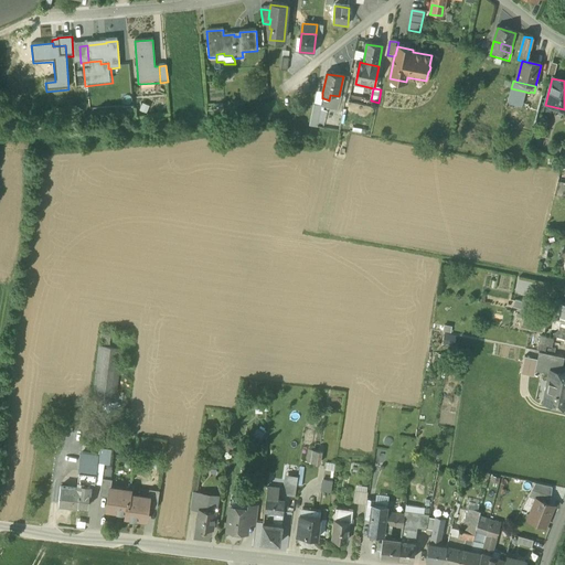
[(525,92),(511,88),(508,104),(521,107),(525,92)]
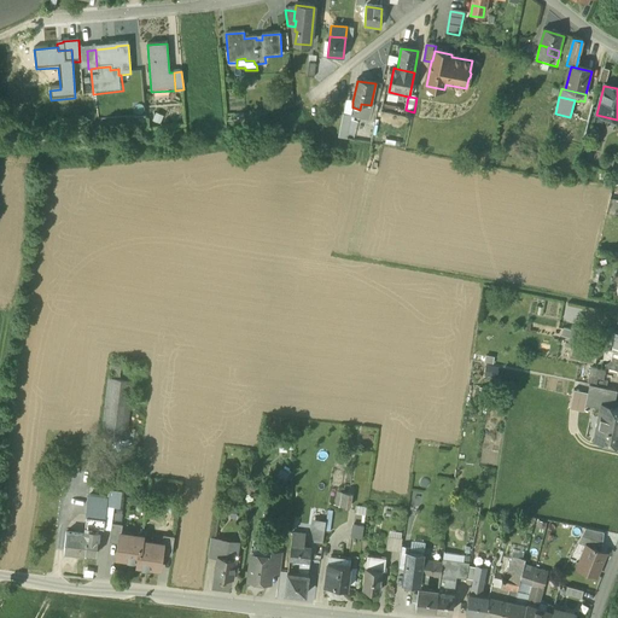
[(361,104),(360,110),(354,108),(351,116),(351,117),(371,122),(373,105),(371,105),(361,104)]
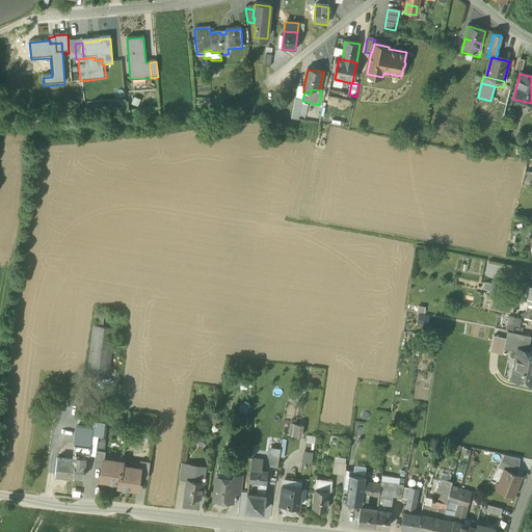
[(295,99),(291,120),(298,121),(301,104),(302,101),(302,100),(295,99)]
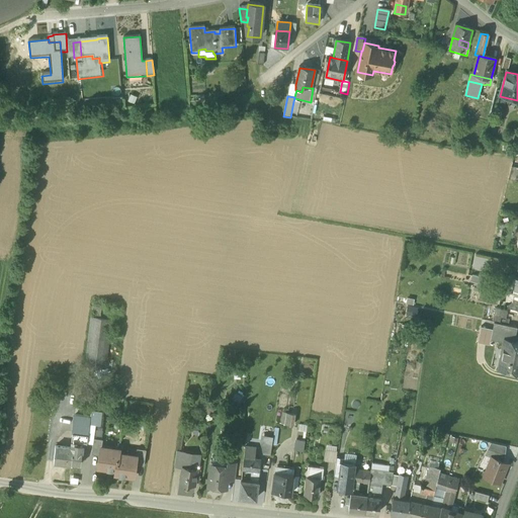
[(300,103),(293,101),(290,117),(296,118),(300,103)]
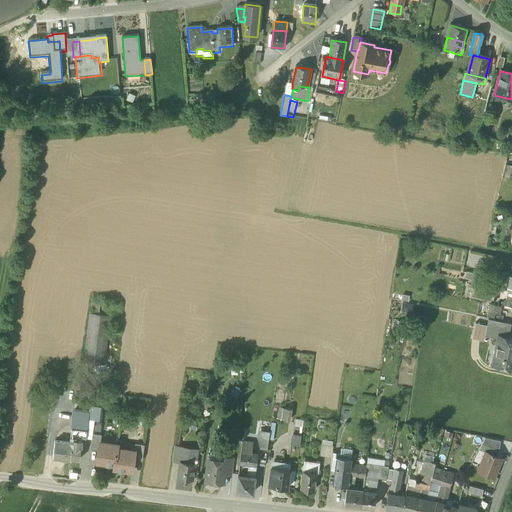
[(499,219),(492,217),(490,229),(500,232),(502,223),(498,222),(499,219)]
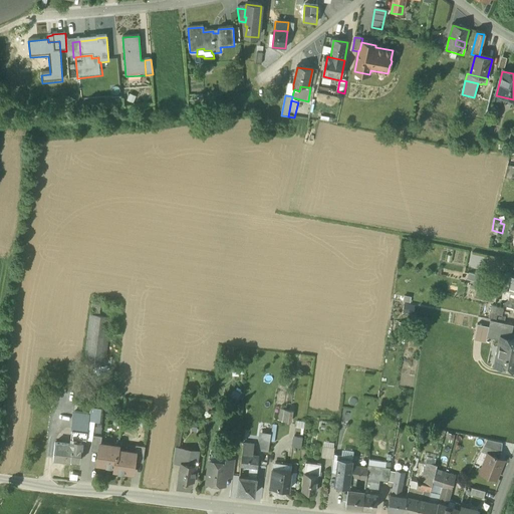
[(482,273),(475,272),(473,284),(479,285),(482,273)]
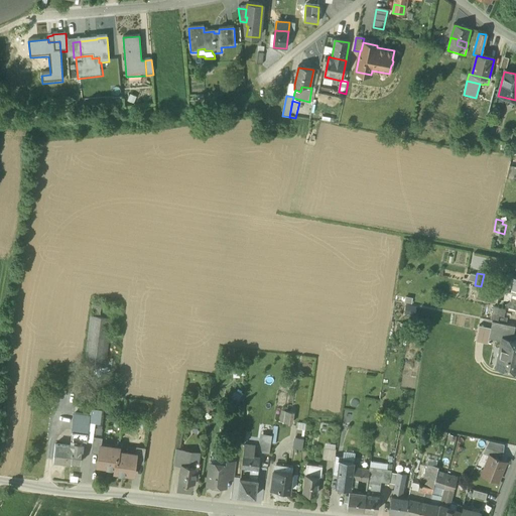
[(512,300),(508,299),(506,307),(515,308),(515,292),(514,292),(512,300)]
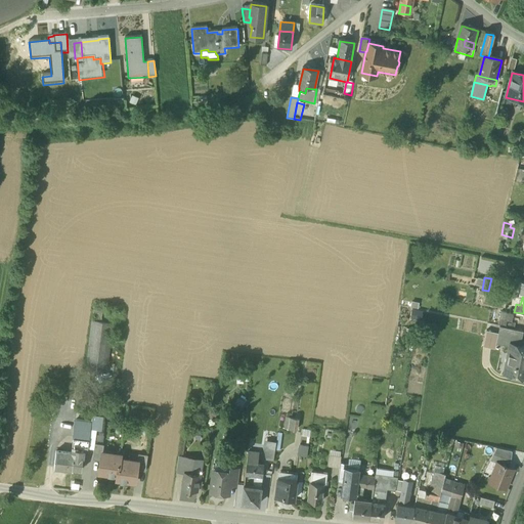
[(114,311),(93,308),(86,370),(106,374),(114,311)]
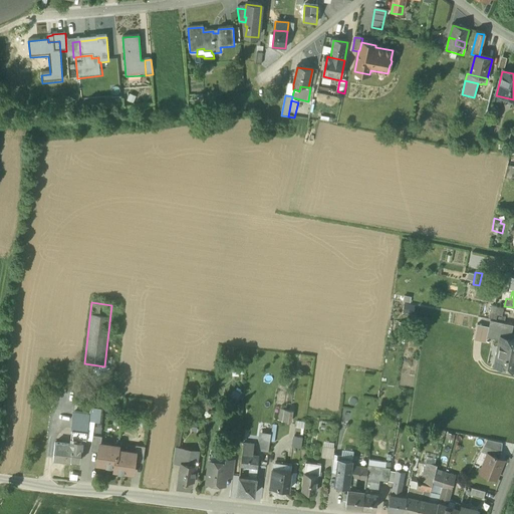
[(504,308),(492,305),(490,313),(498,314),(502,315),(504,308)]
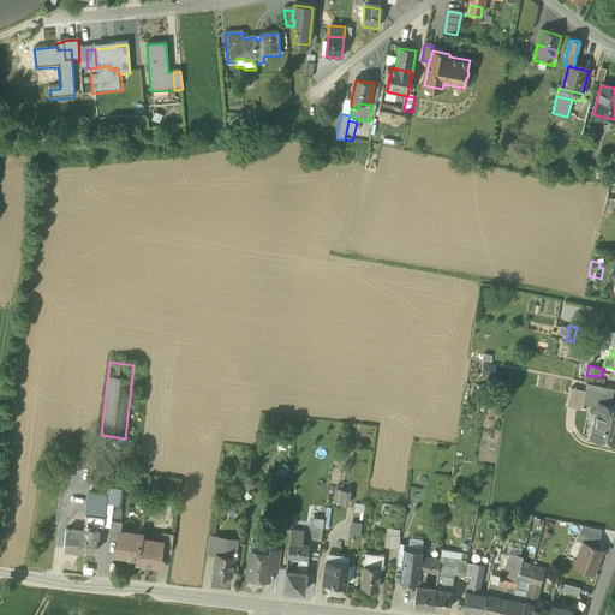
[(614,388),(586,382),(583,404),(598,407),(598,404),(611,406),(614,388)]
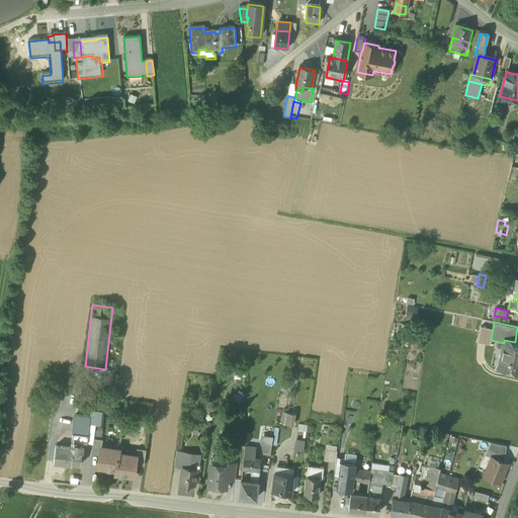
[(517,342),(515,342),(504,340),(504,343),(499,369),(517,372),(517,342)]
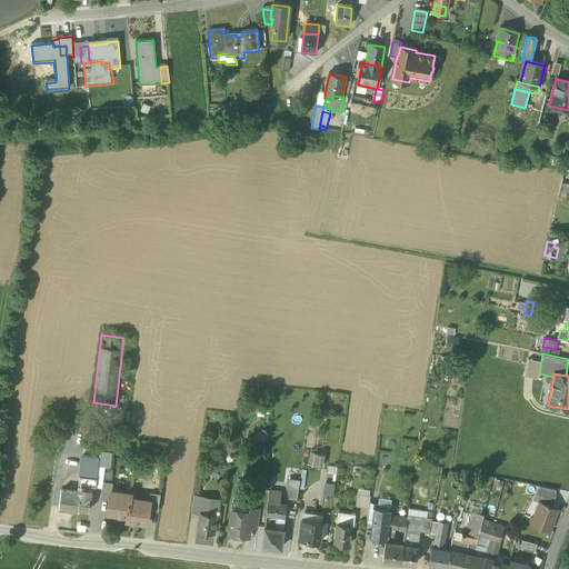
[(323,455),(316,453),(313,467),(321,468),(323,455)]
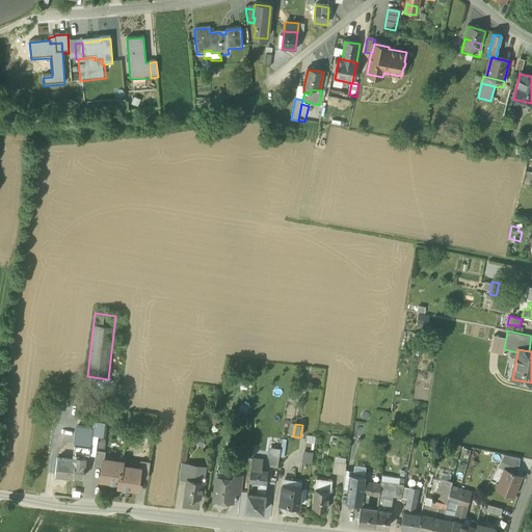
[(88,428),(77,426),(75,445),(90,447),(91,436),(91,435),(87,435),(88,428)]
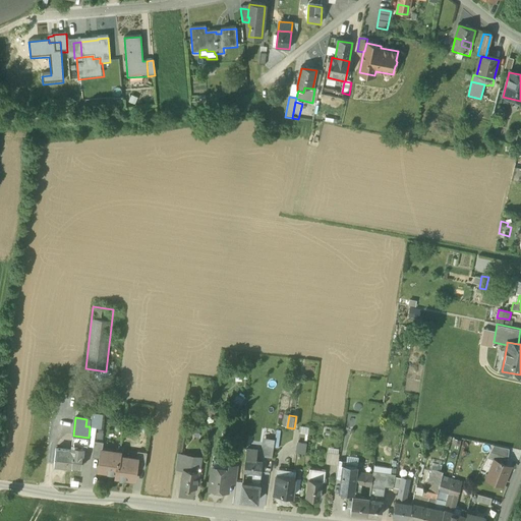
[(96,428),(90,427),(89,438),(88,446),(94,447),(95,442),(96,428)]
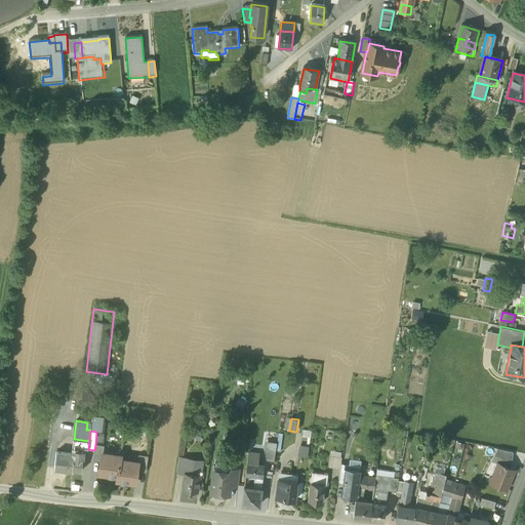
[(89,441),(74,439),(73,447),(84,448),(88,449),(89,441)]
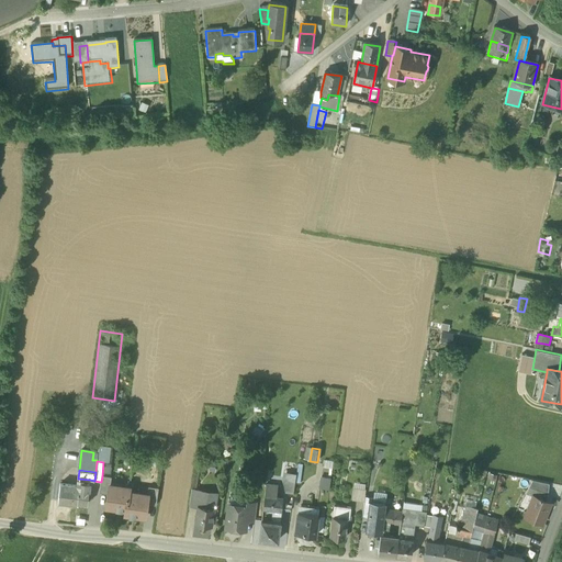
[(296,493),(298,472),(285,472),(285,492),(296,493)]
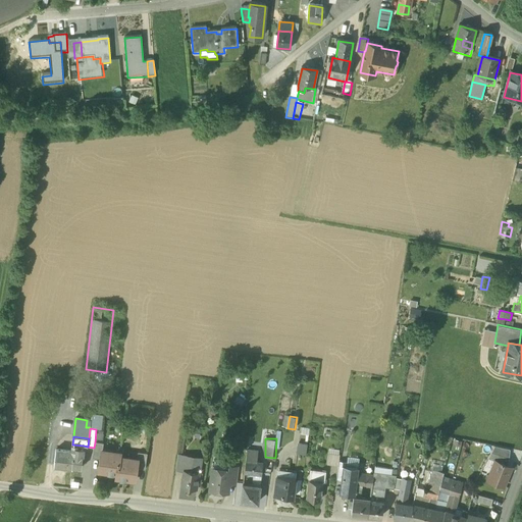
[(103,444),(95,442),(94,448),(92,458),(100,459),(101,450),(102,450),(103,444)]
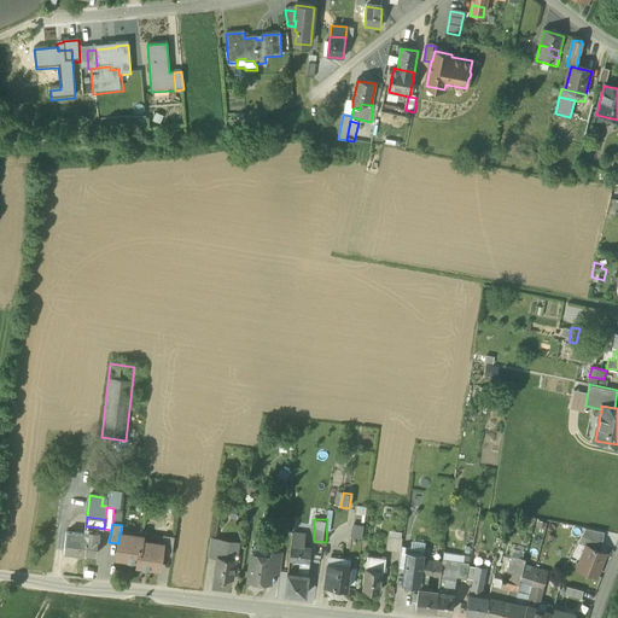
[(355,524),(353,535),(363,536),(366,526),(355,524)]
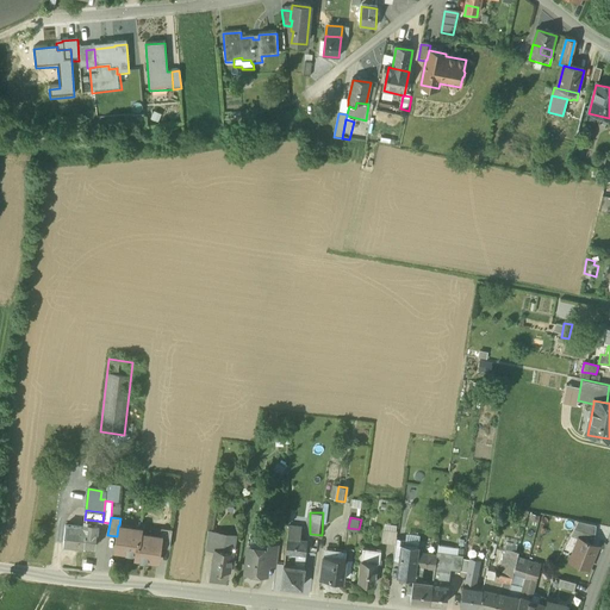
[(602,526),(578,521),(571,535),(579,540),(580,539),(586,541),(586,540),(587,540),(587,541),(593,543),(602,526)]
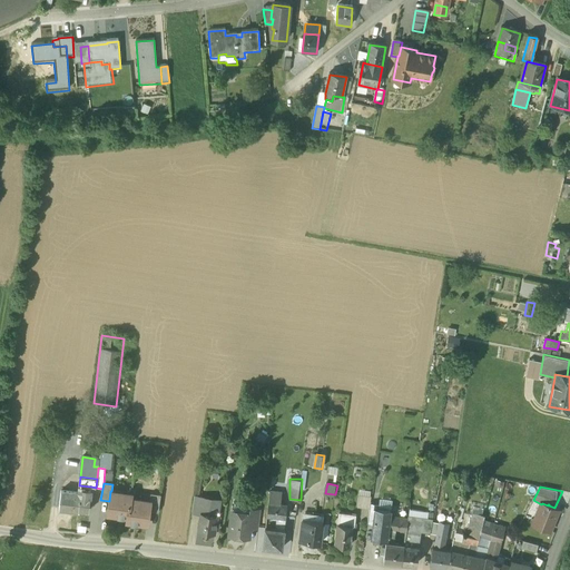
[(80,493),(61,491),(59,509),(79,511),(79,510),(89,511),(91,490),(81,489),(80,493)]
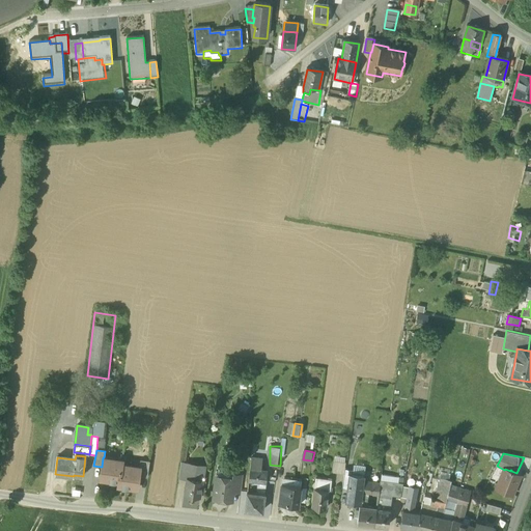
[(104,457),(103,457),(102,467),(100,480),(118,483),(119,483),(121,465),(122,460),(104,457)]
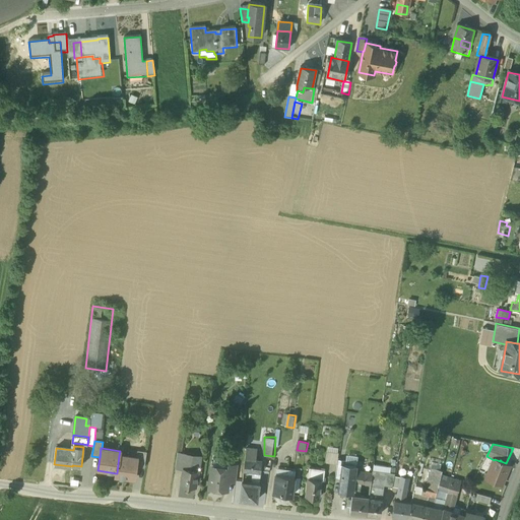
[(255,450),(246,449),(244,459),(254,460),(255,450)]
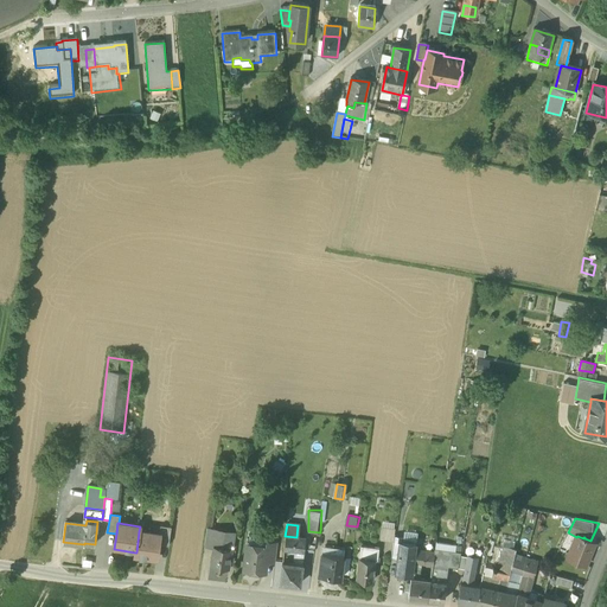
[(171,528),(160,525),(159,534),(160,534),(159,544),(168,545),(171,528)]
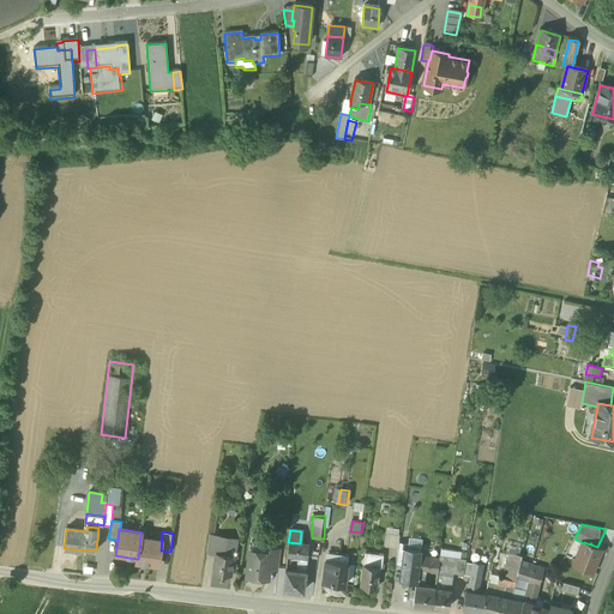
[(399,536),(386,534),(384,547),(397,549),(399,536)]
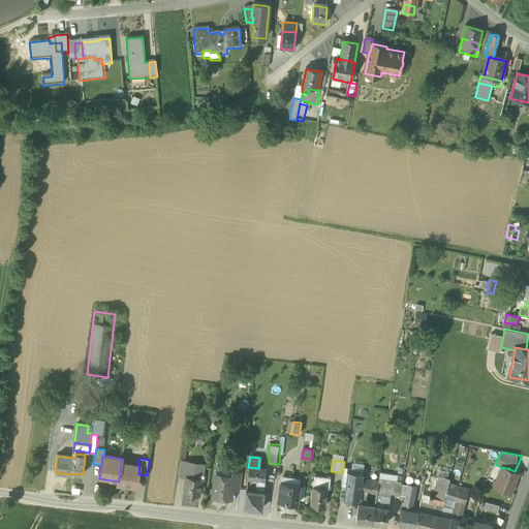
[(188,463),(180,461),(178,476),(185,477),(185,476),(186,476),(188,466),(188,463)]
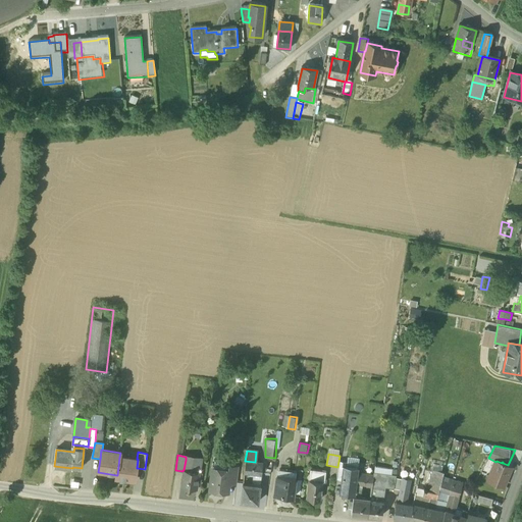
[(119,457),(117,475),(116,475),(116,479),(135,481),(137,468),(138,459),(137,459),(119,457)]
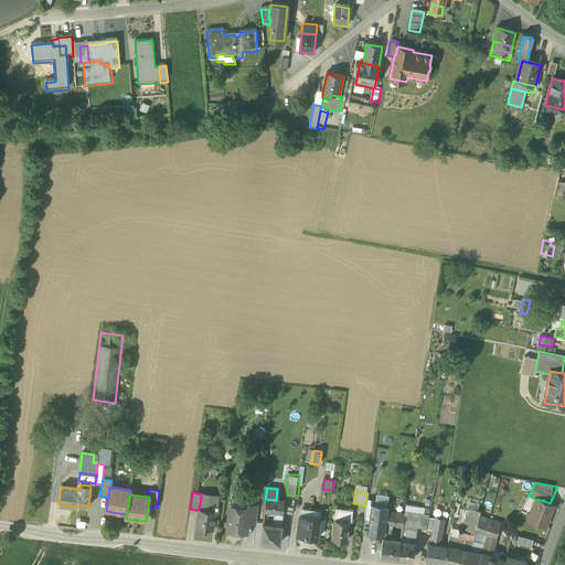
[(216,500),(201,498),(199,509),(215,511),(216,500)]
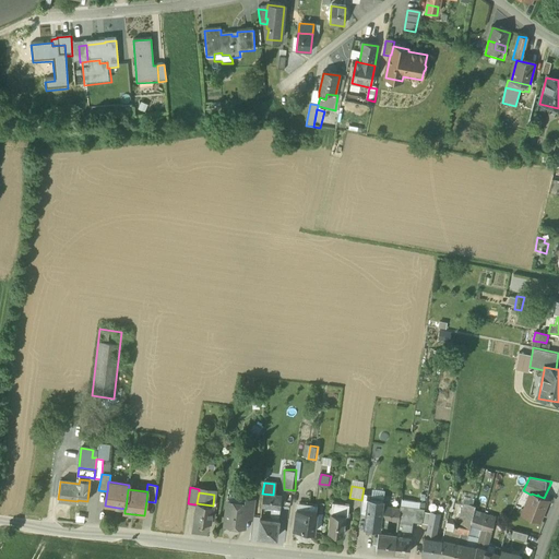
[(273,495),(262,494),(261,506),(268,507),(280,508),(281,496),(273,495)]
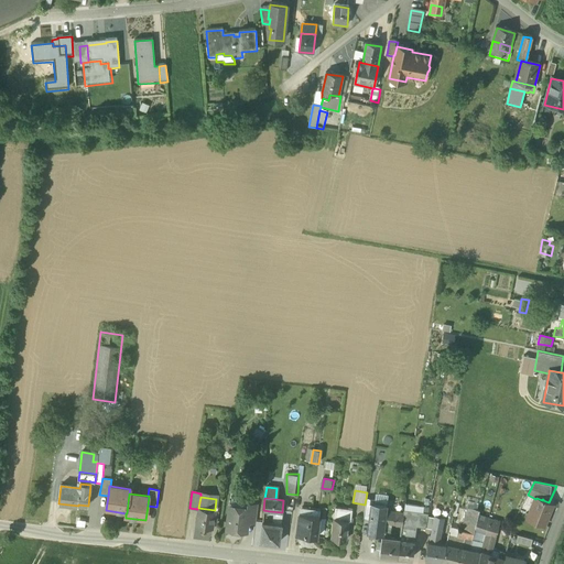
[(375,499),(367,498),(364,518),(369,519),(371,503),(375,503),(375,499)]
